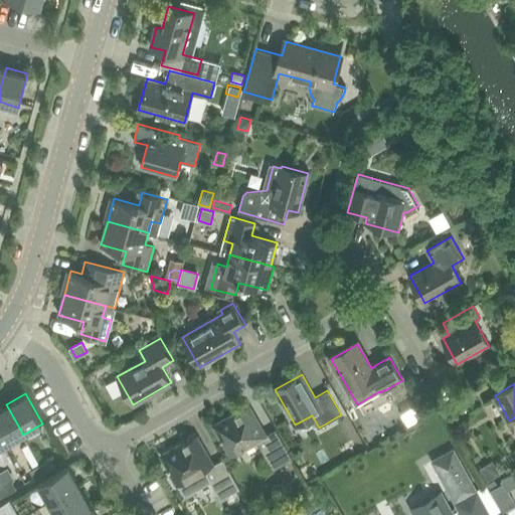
[(422,399),(412,405),(420,418),(431,413),(422,399)]
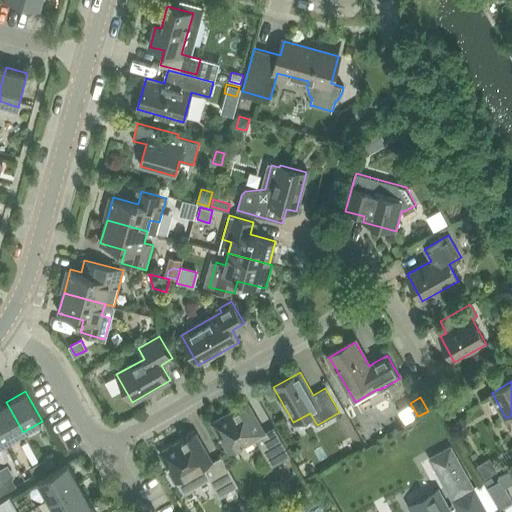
[(23,432),(6,402),(0,405),(0,435),(4,443),(23,432)]
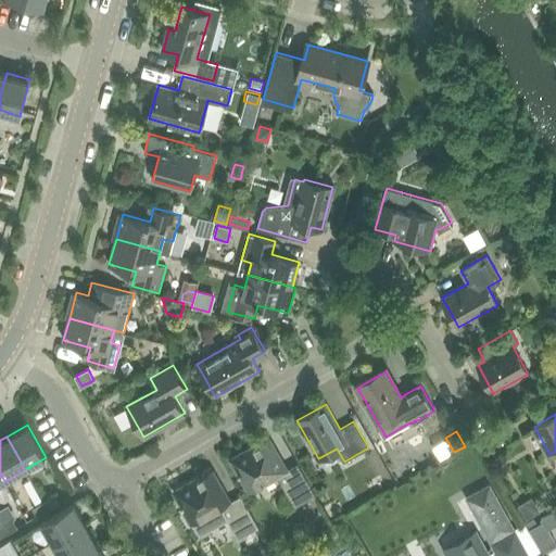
[(277,476),(294,507),(316,495),(300,468),(289,475),(268,439),(232,459),(250,491),(277,476)]
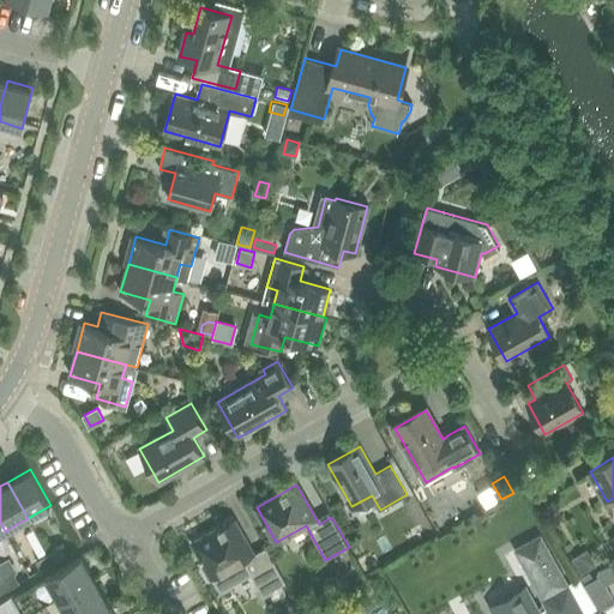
[(193,543),(203,558),(198,560),(210,579),(214,578),(221,591),(251,575),(263,596),(286,583),(269,552),(256,559),(234,521),(193,543)]
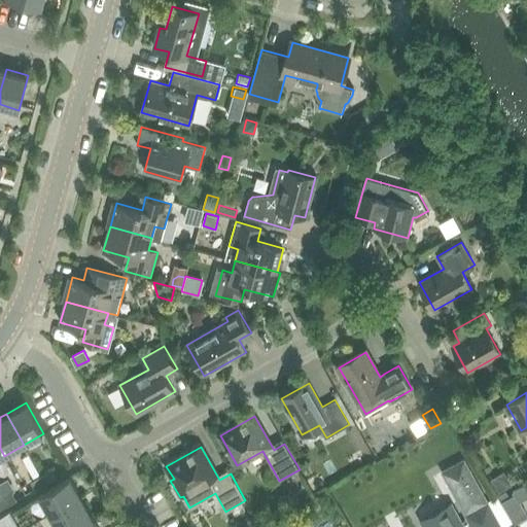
[(500,526),(487,501),(465,461),(444,472),(467,516),(469,520),(461,525),(458,518),(452,506),(448,508),(448,507),(447,508),(447,510),(428,520),(427,519),(426,520),(423,522),(425,526),(500,526)]
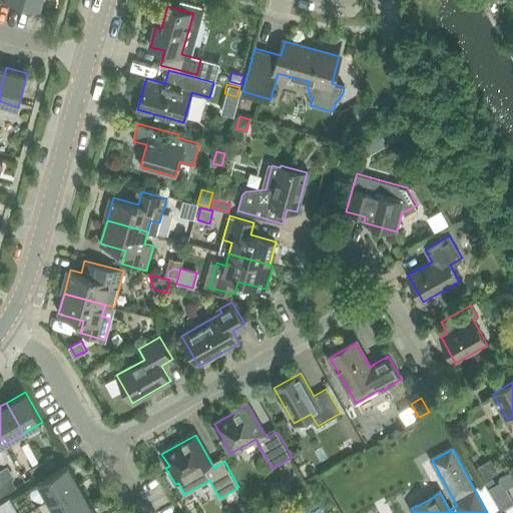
[(40,463),(44,470),(54,465),(50,458),(40,463)]
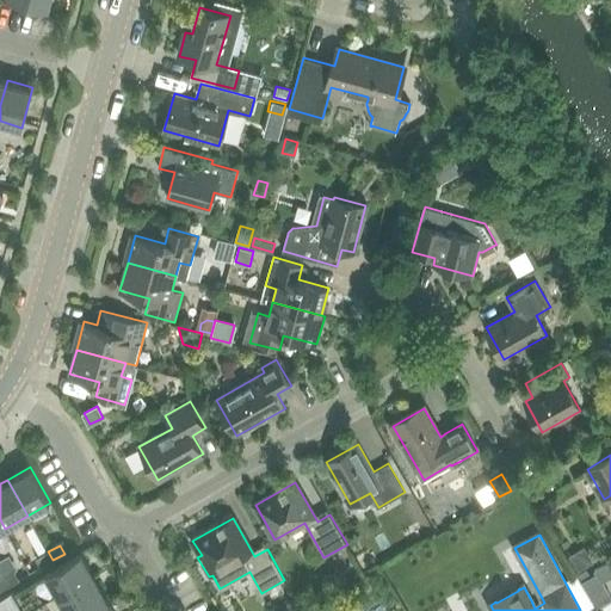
[(53,560),(48,551),(37,559),(42,567),(53,560)]
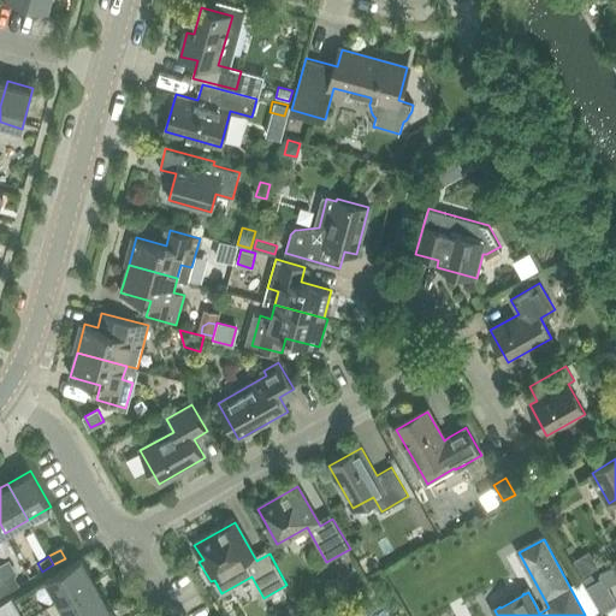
[(95,581),(82,557),(46,578),(59,602),(95,581)]
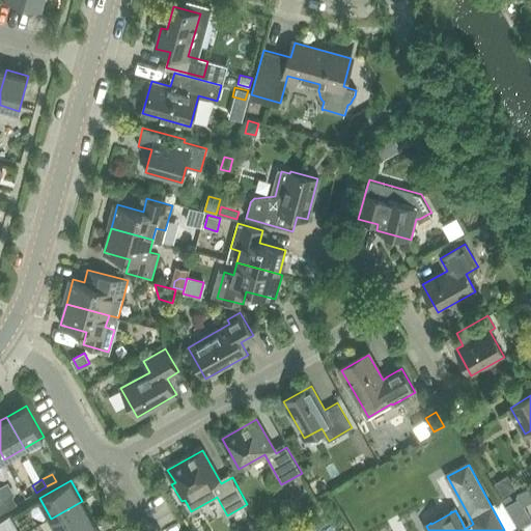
[(506,505),(519,527),(530,520),(530,518),(524,505),(530,500),(530,485),(516,495),(519,498),(506,505)]
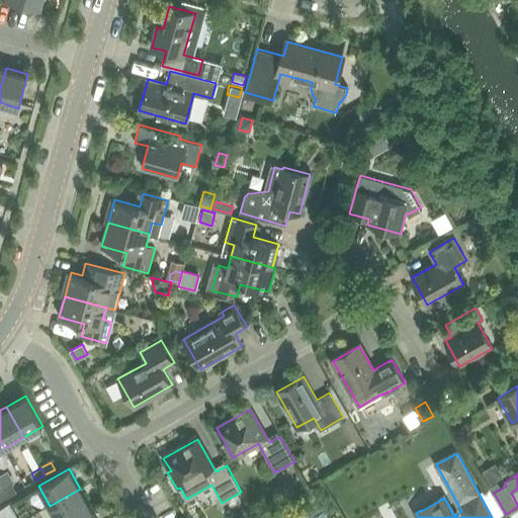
[(3,490),(7,496),(16,491),(12,484),(3,490)]
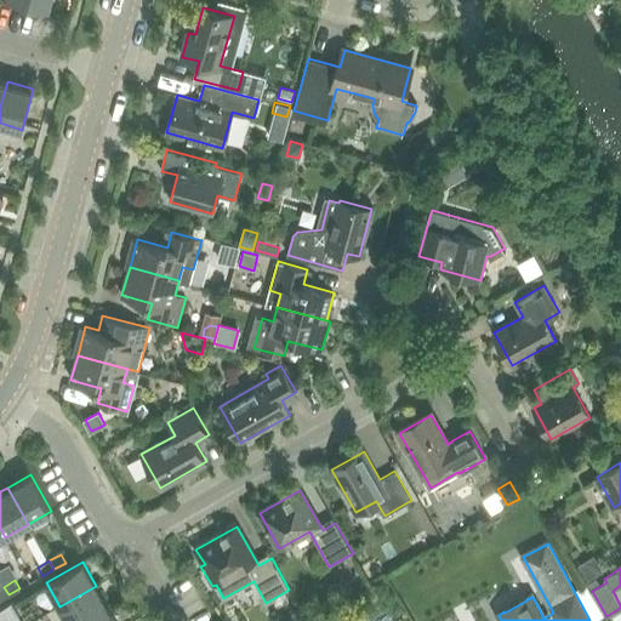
[(586,585),(574,591),(590,620),(598,620),(600,620),(599,617),(604,615),(586,585)]
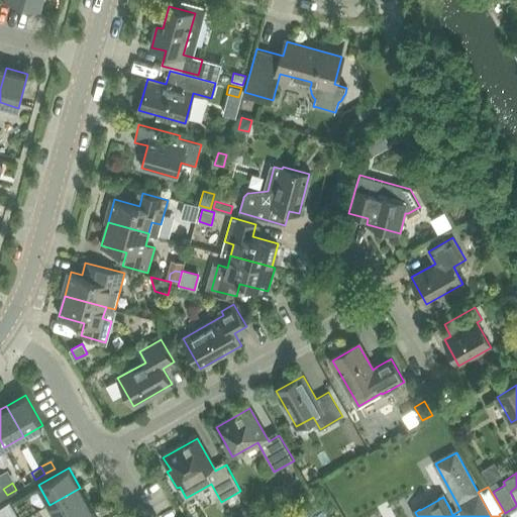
[(80,488),(49,505),(57,516),(72,516),(91,507),(80,488)]
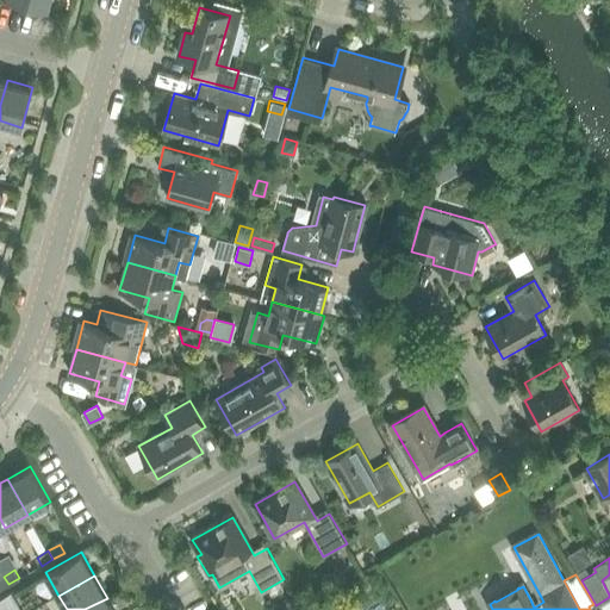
[(20,609),(12,592),(0,598),(0,609),(20,609)]
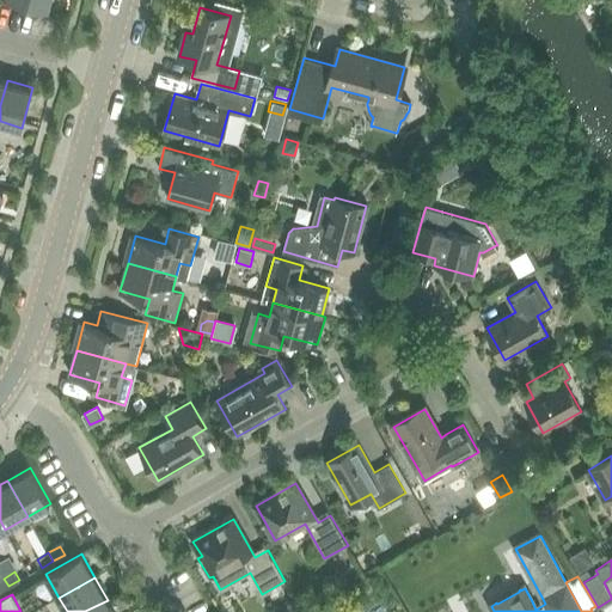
[(114,611),(108,600),(85,611),(114,611)]
